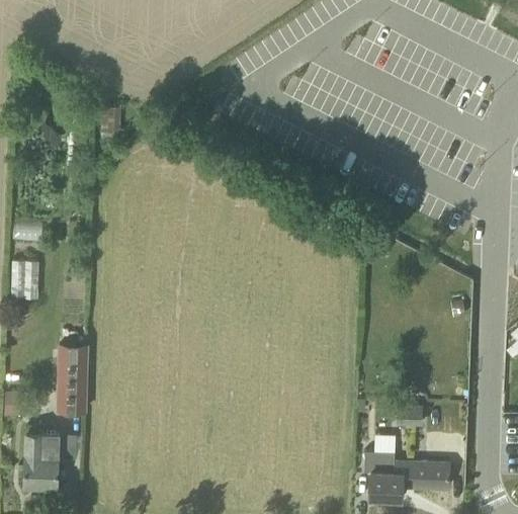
[(119,137),(120,107),(102,107),(101,137),(119,137)]
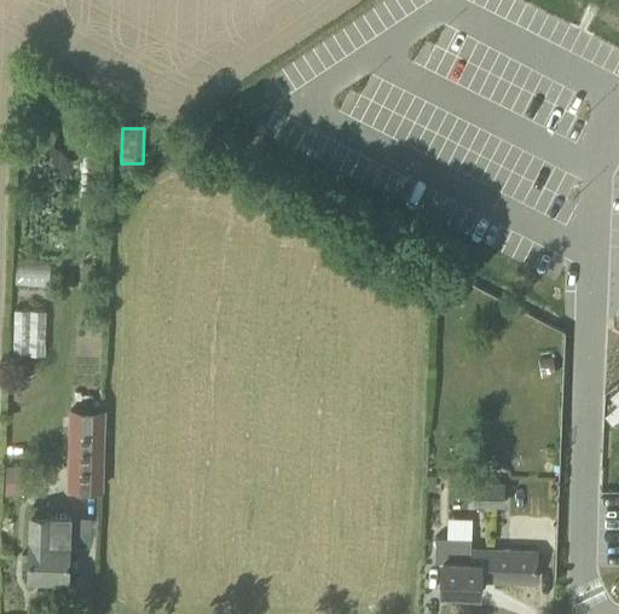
[(15,311),(13,355),(46,355),(47,312),(15,311)]
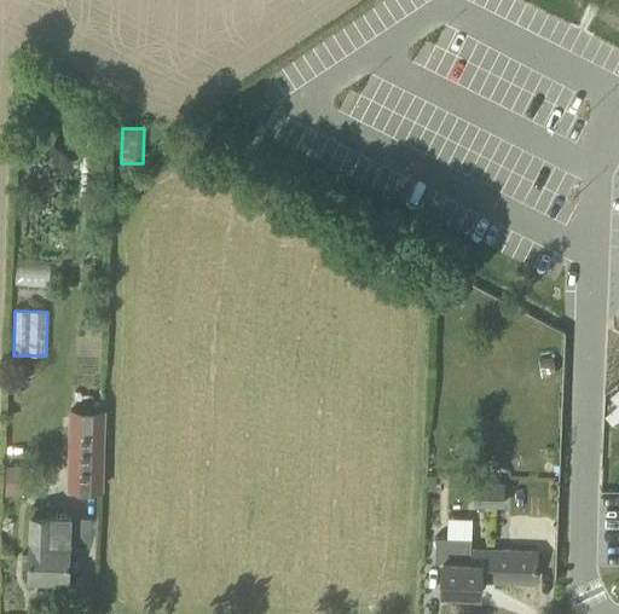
[(553,359),(538,363),(542,381),(556,378),(553,359)]
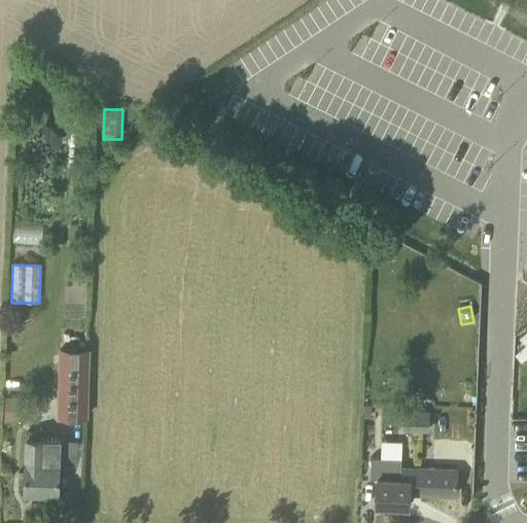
[(63,352),(61,418),(90,419),(92,353),(63,352)]
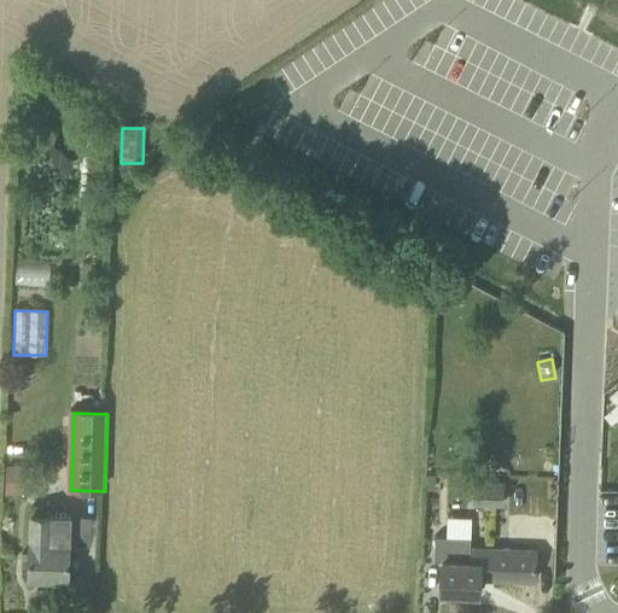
[(6,470),(5,496),(29,497),(30,471),(6,470)]
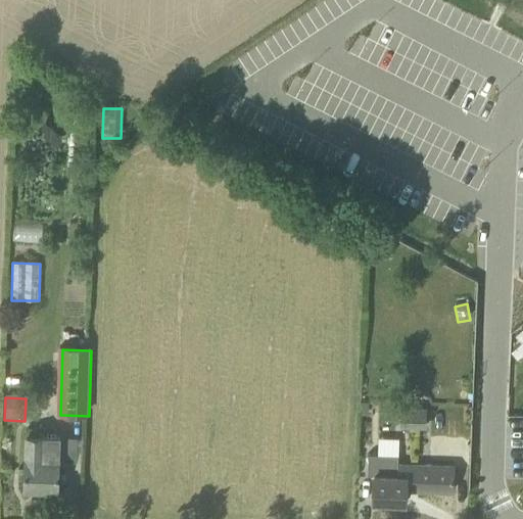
[(426,432),(426,412),(401,411),(400,431),(426,432)]
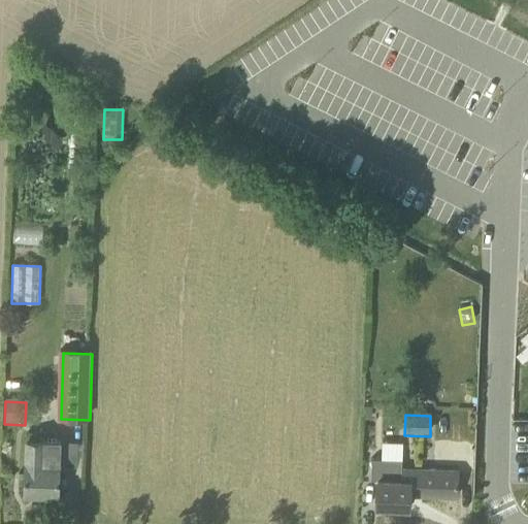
[(27,443),(25,496),(58,497),(61,444),(27,443)]
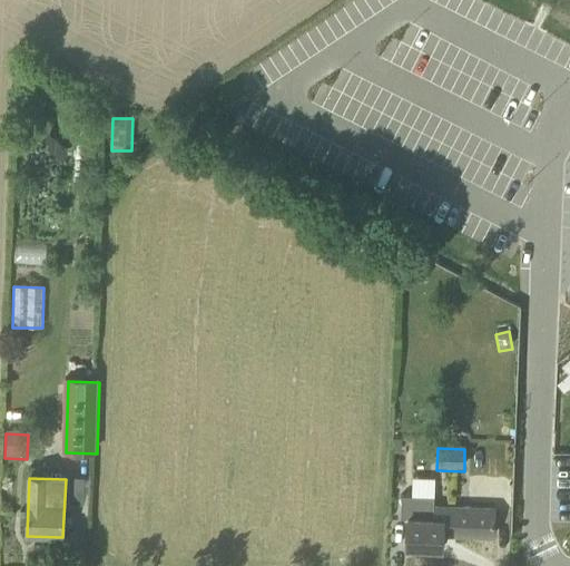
[(493,539),(494,513),(433,510),(434,482),(413,480),(412,499),(401,499),(401,520),(408,520),(406,549),(442,550),(443,537),(493,539)]
